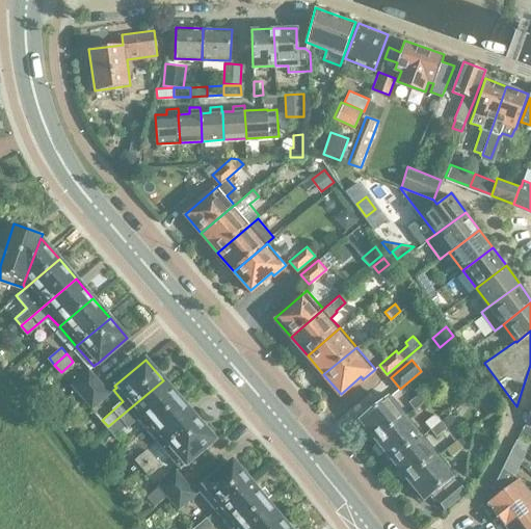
[(81,396),(100,380),(89,368),(71,384),(81,396)]
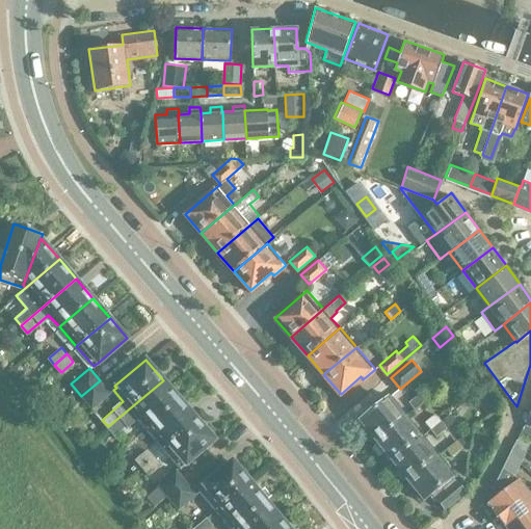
[(100,380),(81,396),(91,407),(110,392),(100,380)]
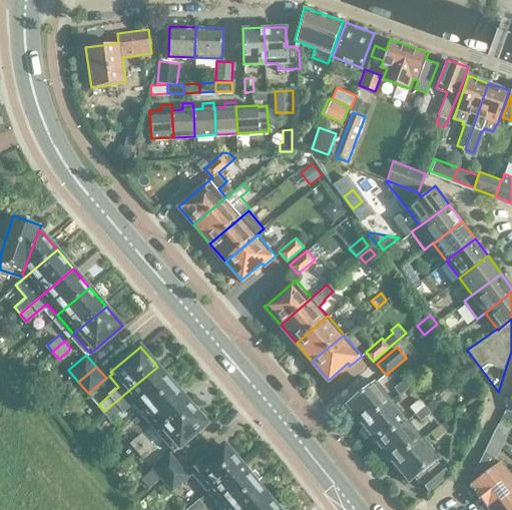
[(157,367),(104,411),(110,418),(130,401),(140,413),(173,385),(157,367)]
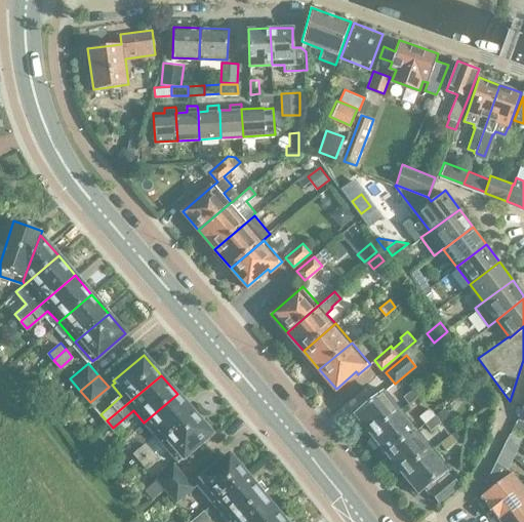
[(409,402),(419,394),(413,387),(403,396),(409,402)]
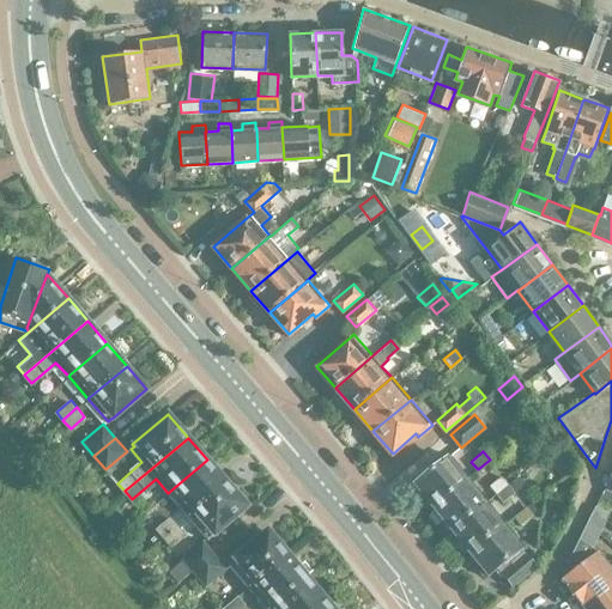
[(432,506),(468,477),(450,454),(448,456),(448,455),(414,482),(432,506)]
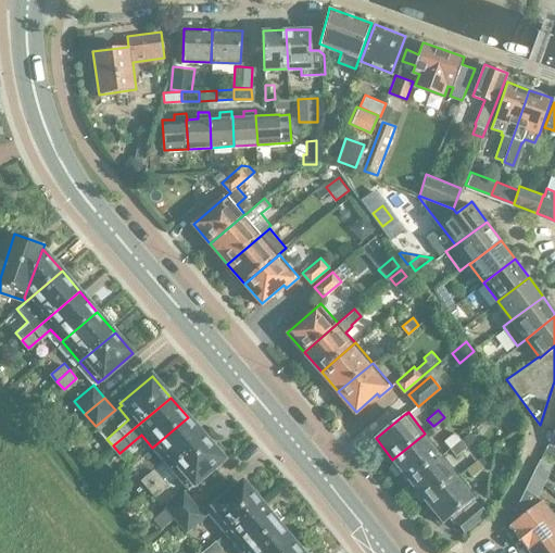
[(188,417),(152,448),(171,468),(206,438),(188,417)]
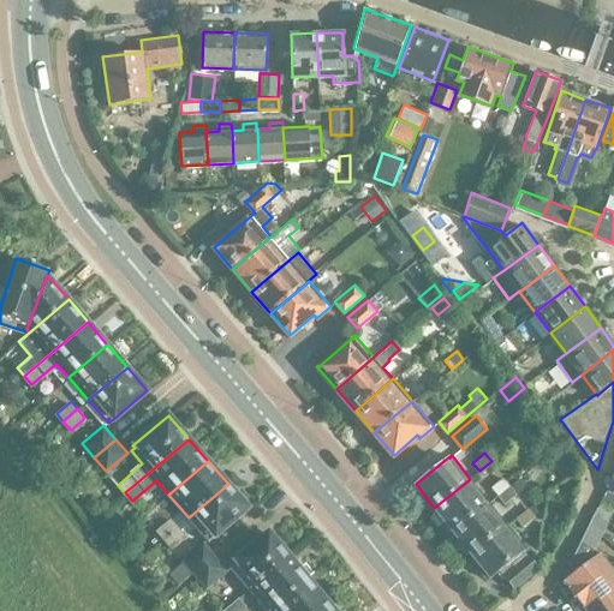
[(492,485),(498,493),(519,477),(519,475),(513,468),(492,485)]
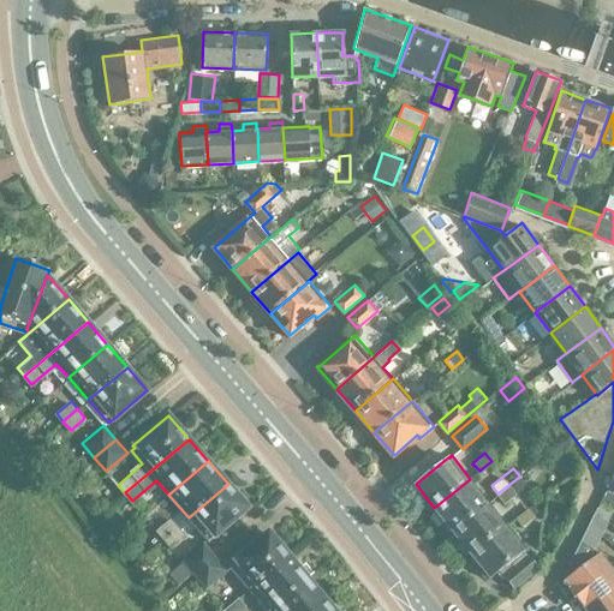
[(505,502),(517,492),(529,483),(522,474),(519,475),(519,477),(498,493),(505,502)]
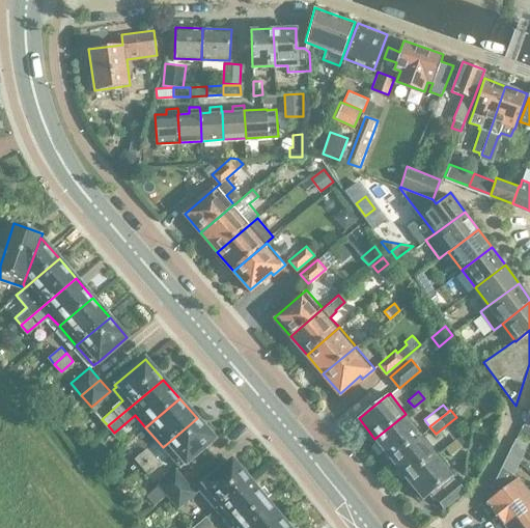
[(406,414),(374,439),(391,460),(422,435),(406,414)]
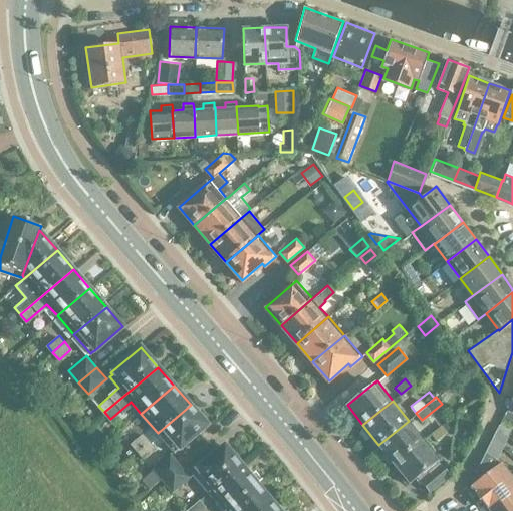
[(149,440),(137,450),(144,457),(164,440),(174,452),(177,449),(178,450),(207,424),(191,405),(158,433),(159,434),(151,442),(149,440)]
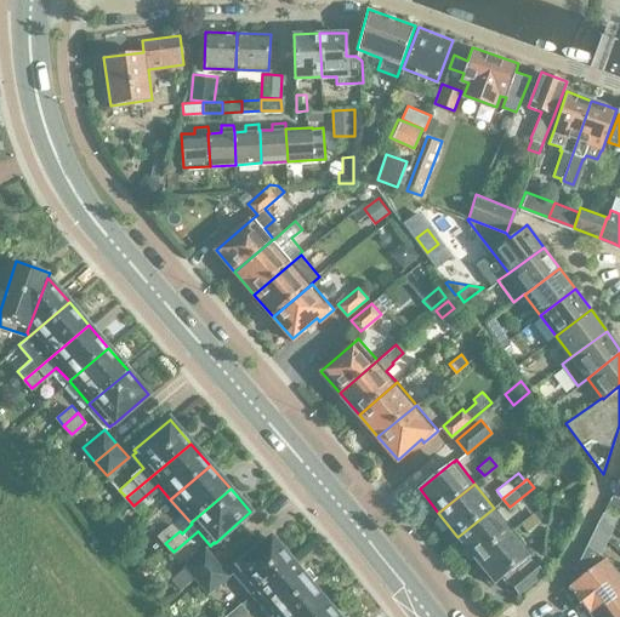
[(540,521),(539,519),(544,516),(540,507),(522,521),(528,530),(540,521)]
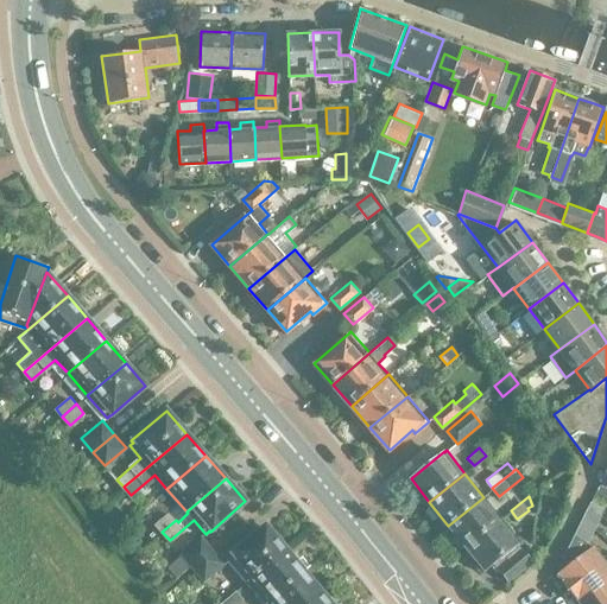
[(466,547),(501,519),(484,497),(448,526),(466,547)]
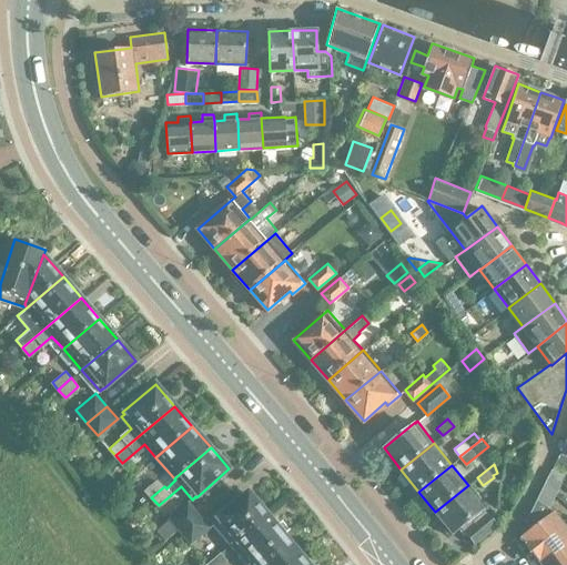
[(548,475),(562,482),(565,474),(552,467),(548,475)]
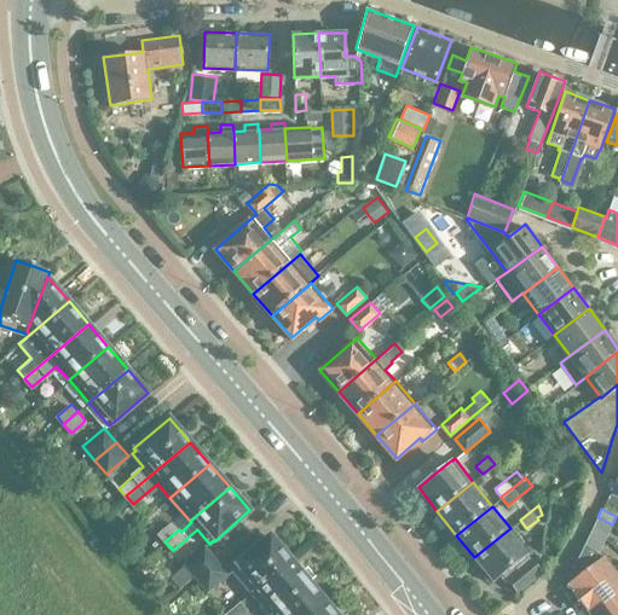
[(612,524),(598,517),(593,526),(607,534),(612,524)]
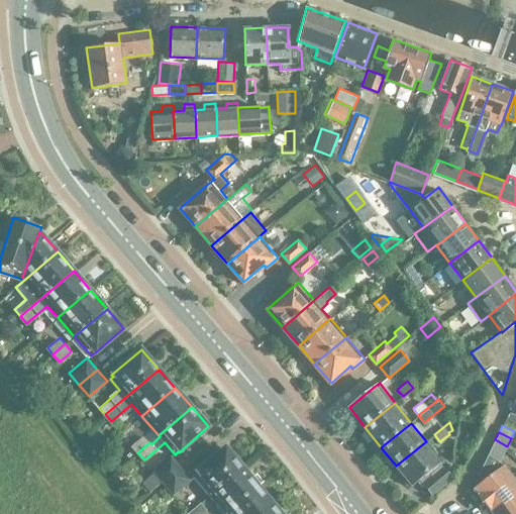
[(137,452),(149,442),(143,435),(132,445),(137,452)]
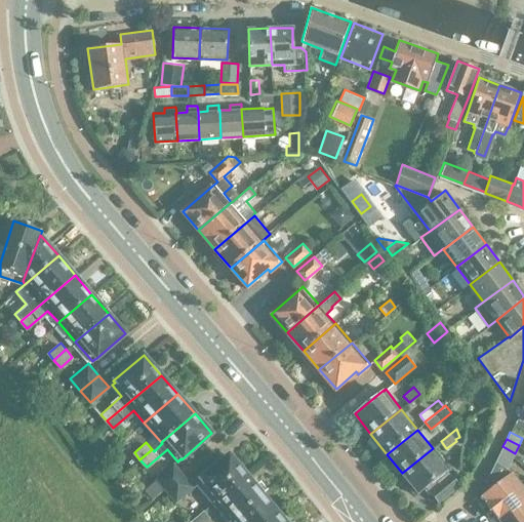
[(499,455),(497,460),(508,469),(512,459),(515,453),(502,446),(498,455),(499,455)]
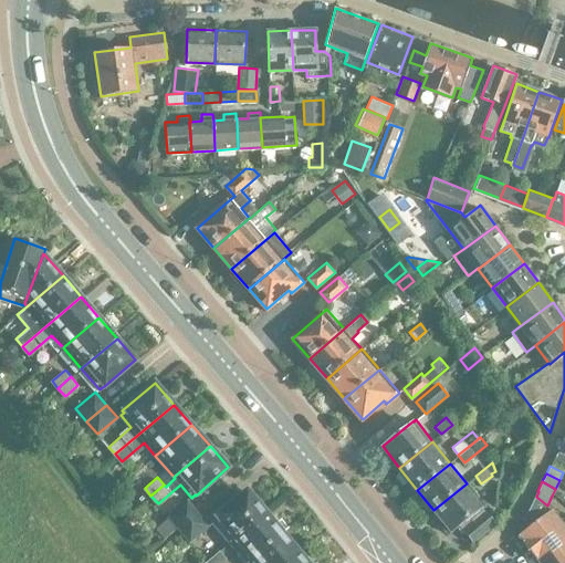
[(467,483),(433,510),(451,532),(460,524),(473,540),(495,522),(483,507),(484,506),(467,483)]
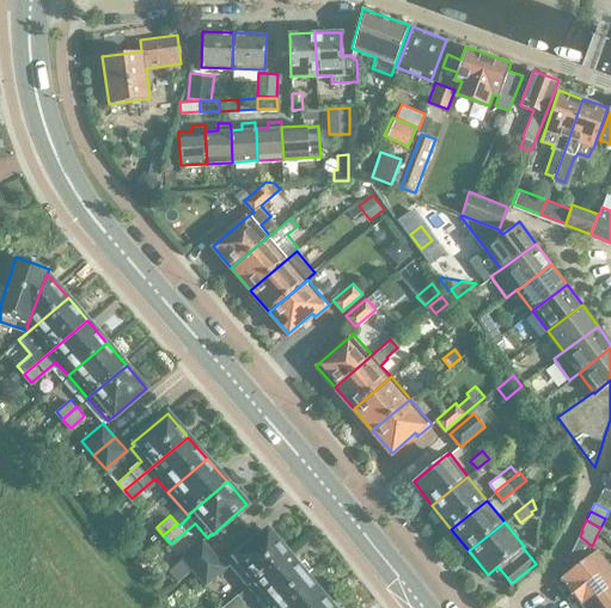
[(249,587),(288,553),(268,529),(232,559),(233,560),(230,564),(249,587)]
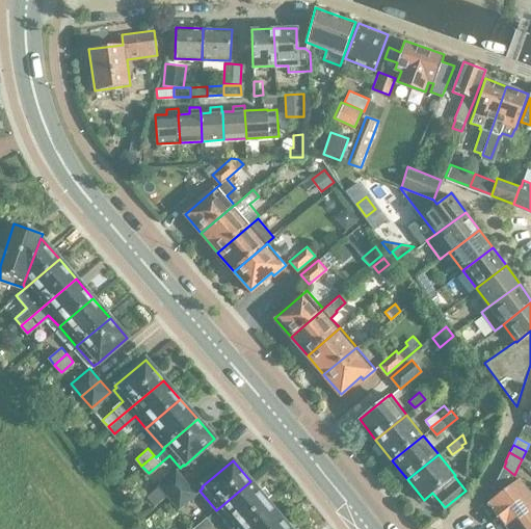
[(530,493),(523,482),(514,475),(504,467),(503,466),(493,488),(497,495),(487,502),(507,528),(530,528),(530,493)]
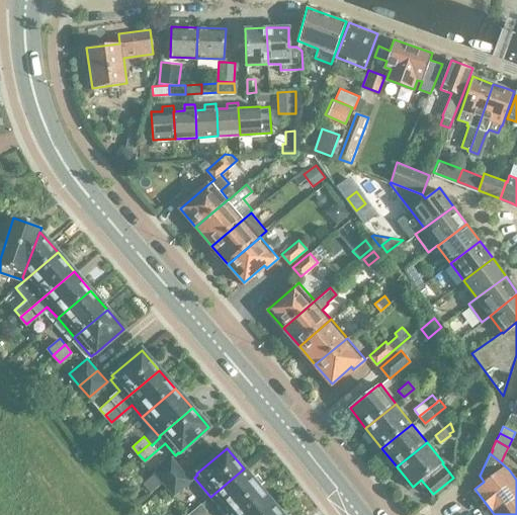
[(162,484),(181,467),(172,456),(153,471),(154,474),(144,482),(151,491),(161,483),(162,484)]
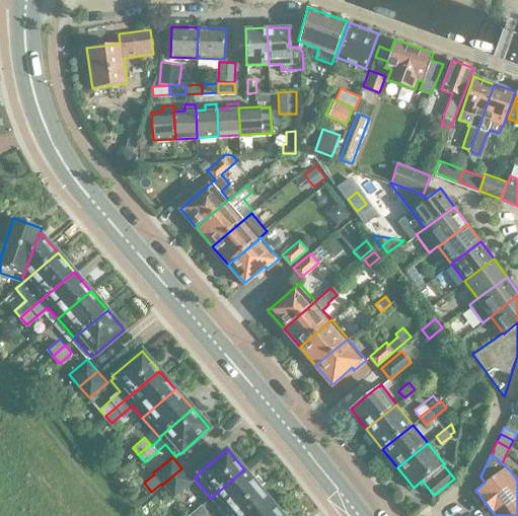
[(162,485),(172,497),(173,496),(192,481),(181,468),(162,485)]
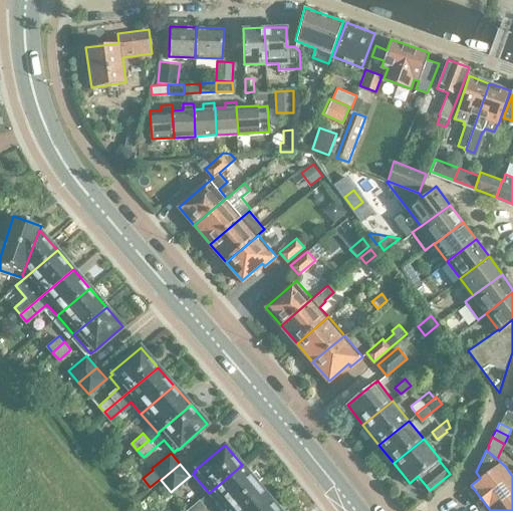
[(223,510),(225,510),(258,484),(242,465),(209,493),(223,510)]
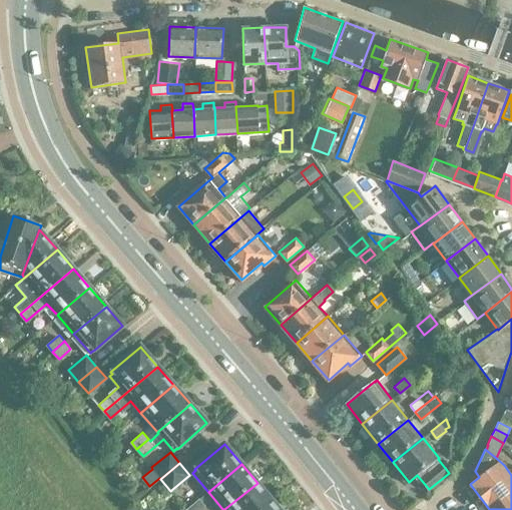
[(258,483),(224,509),(264,509),(274,502),(258,483)]
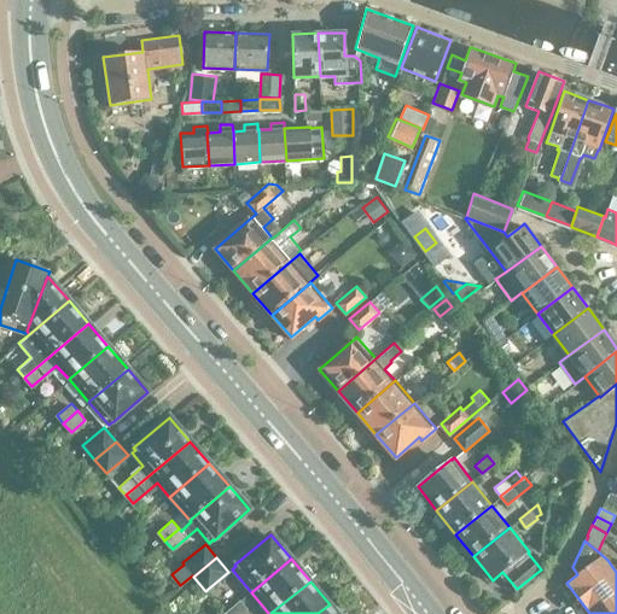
[(240,613),(248,608),(240,600),(223,613),(240,613)]
